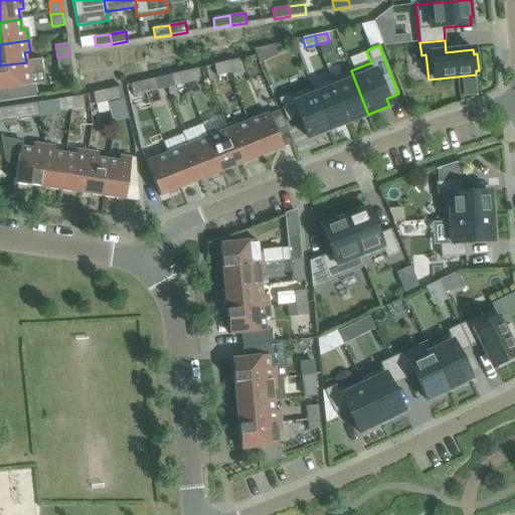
[(26,62),(0,65),(0,90),(3,90),(5,102),(37,98),(35,84),(30,86),(28,73),(33,72),(33,71),(42,70),(40,59),(26,61),(26,62)]
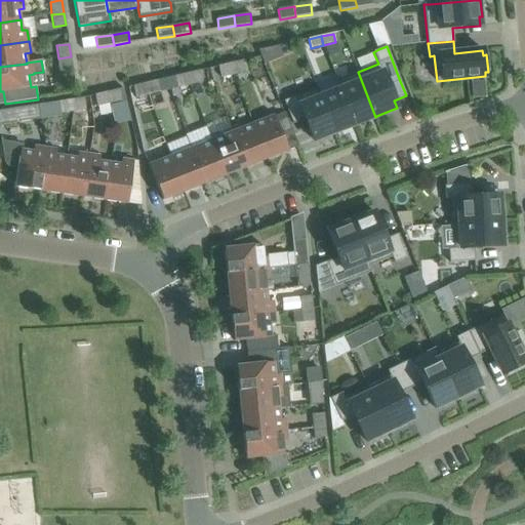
[(242,61),(230,64),(232,76),(244,73),(242,61)]
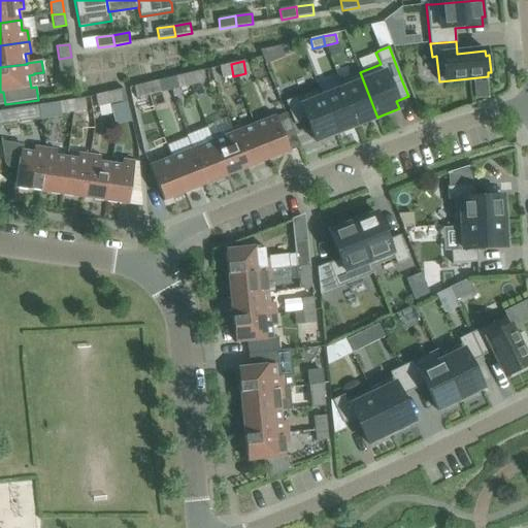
[(233,76),(231,64),(219,67),(221,79),(233,76)]
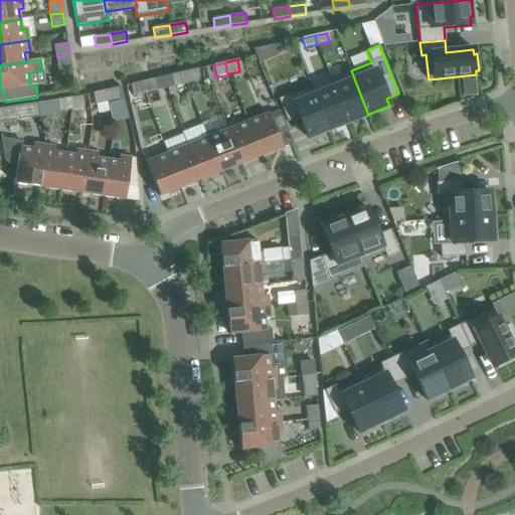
[(195,70),(183,72),(186,84),(198,82),(195,70)]
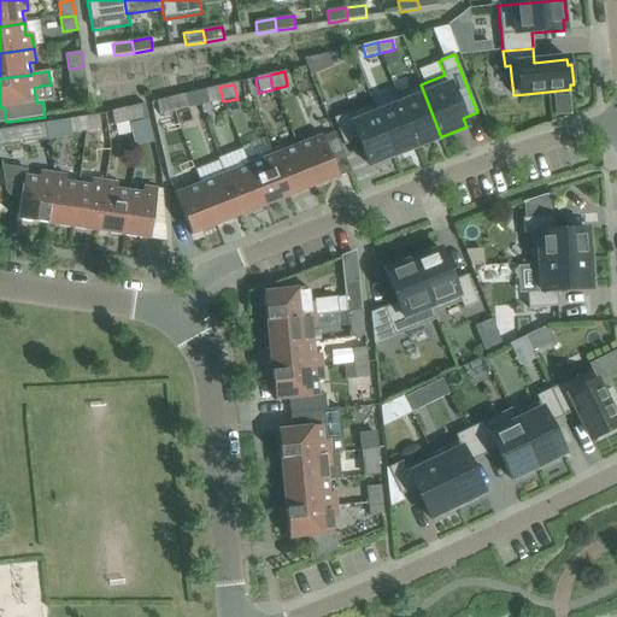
[(421,84),(395,94),(400,105),(417,146),(440,137),(441,137),(421,84)]
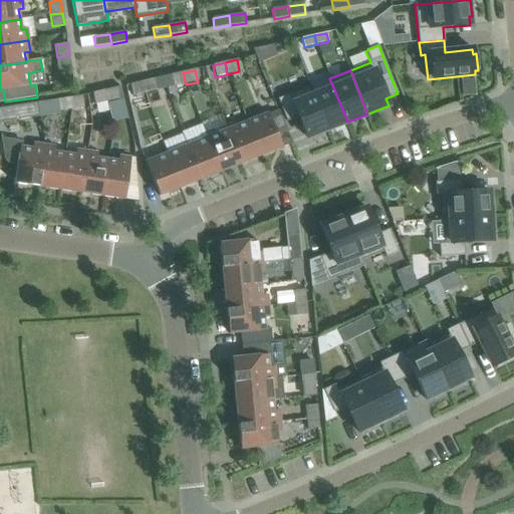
[(186,84),(183,72),(171,75),(174,87),(186,84)]
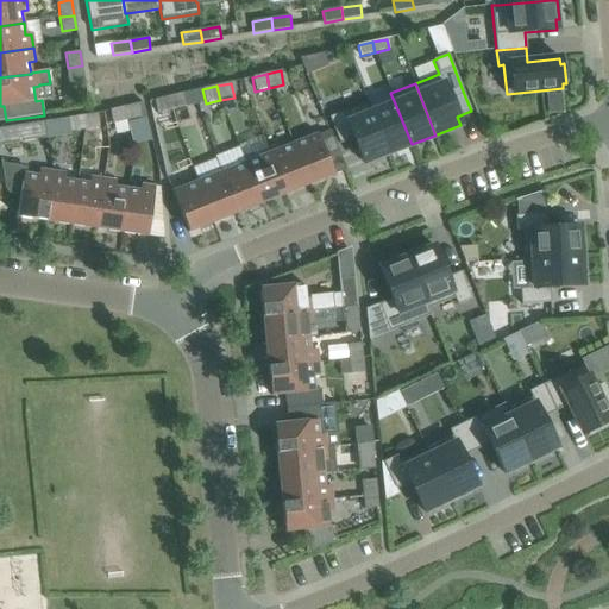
[(183,93),(168,96),(171,110),(186,107),(183,93)]
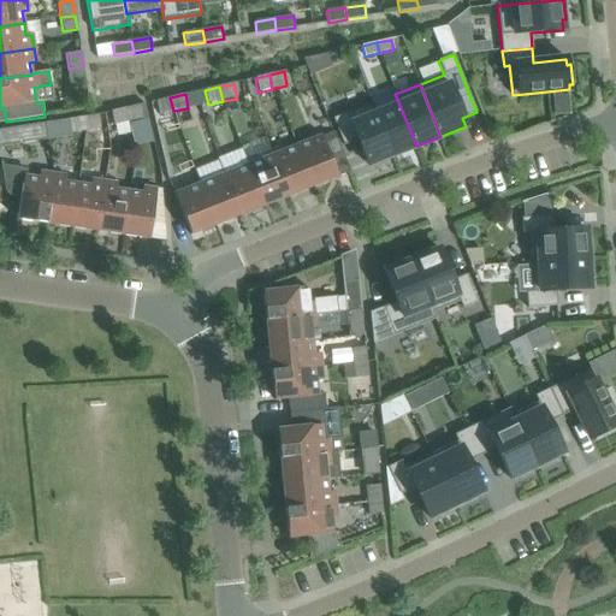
[(173,111),(170,98),(155,101),(159,114),(173,111)]
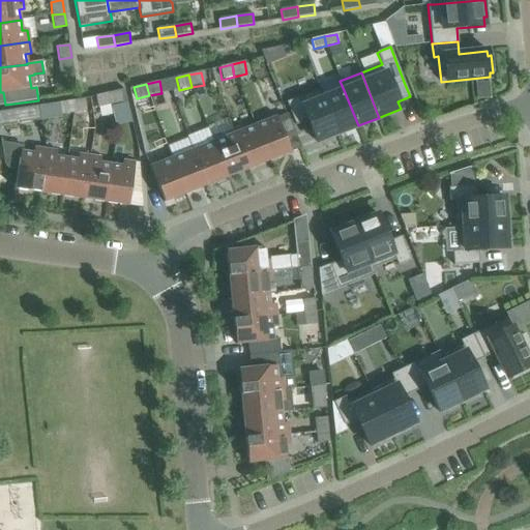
[(321,89),(287,102),(296,125),(307,121),(316,142),(336,135),(337,135),(323,98),(324,98),(321,89)]
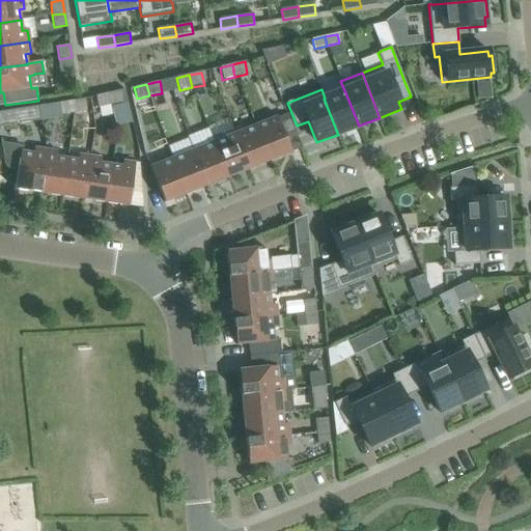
[(120,90),(108,93),(111,105),(123,103),(120,90)]
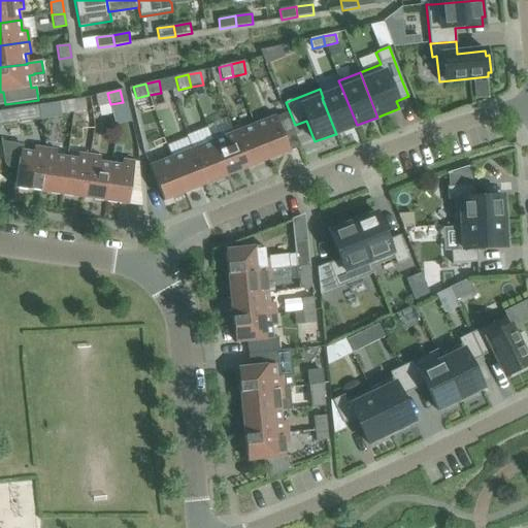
[(323,98),(322,98),(336,134),(337,133),(357,125),(342,90),(323,98)]
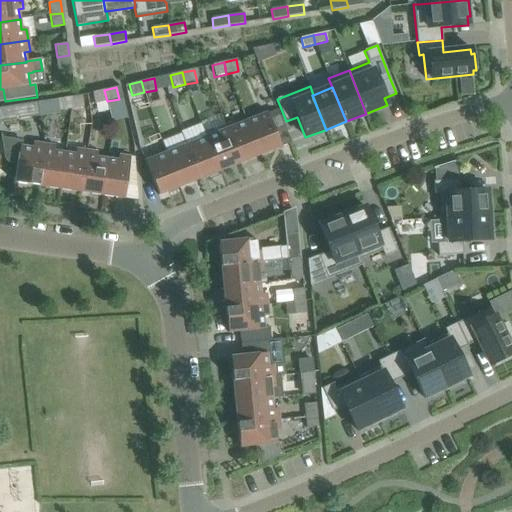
[(107,101),(104,90),(92,92),(95,104),(107,101)]
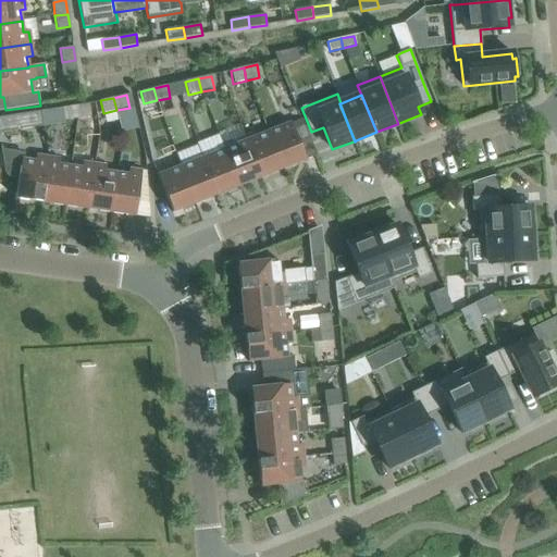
[(89,103),(75,106),(77,119),(90,116),(89,103)]
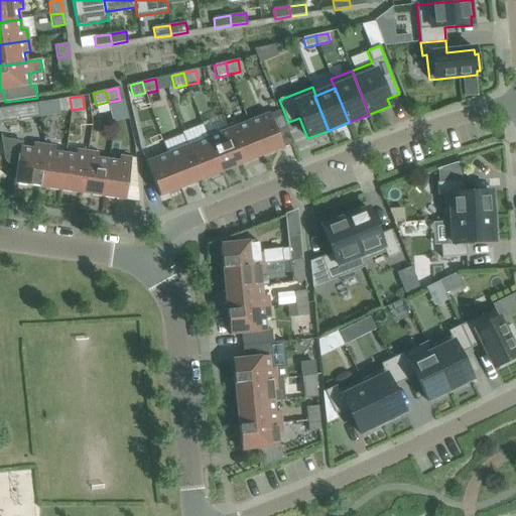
[(72,110),(70,98),(57,100),(58,112),(72,110)]
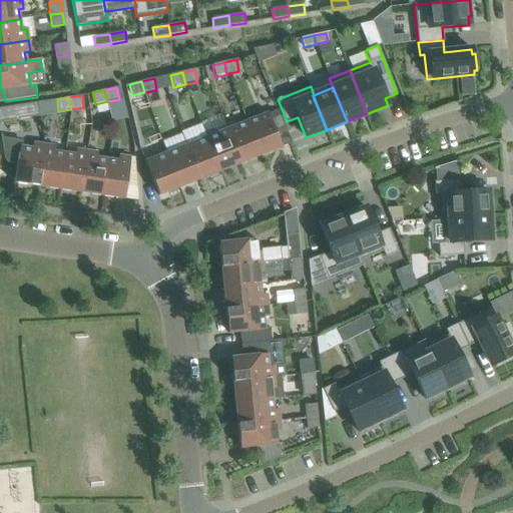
[(17,105),(19,119),(40,116),(38,102),(17,105)]
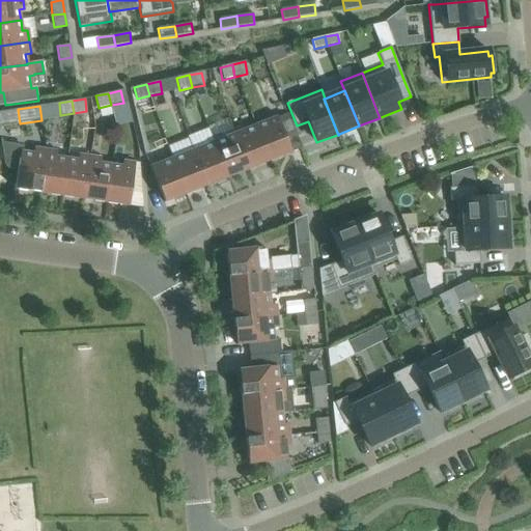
[(277,117),(256,126),(270,161),(290,152),(277,117)]
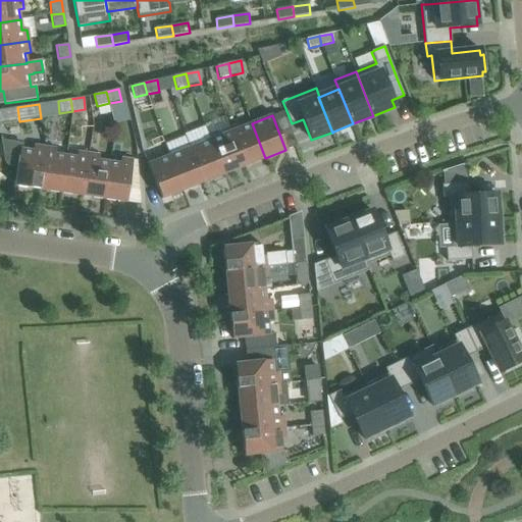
[(252,123),(230,132),(245,166),(265,158),(252,123)]
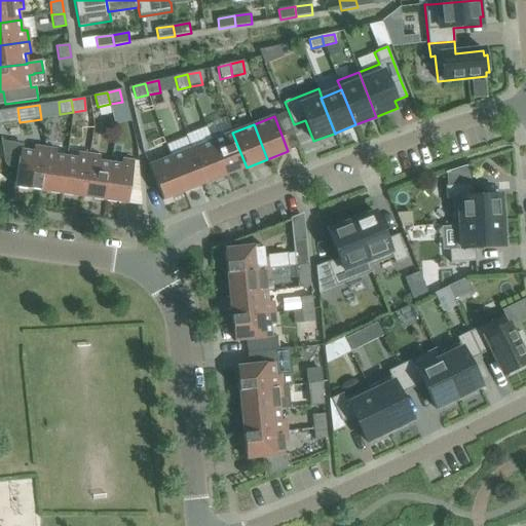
[(232,133),(212,141),(225,176),(247,167),(232,133)]
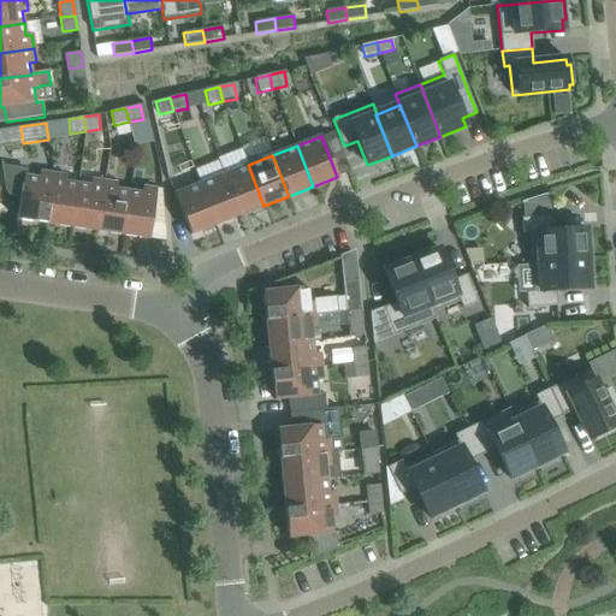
[(17,220),(46,224),(53,175),(40,172),(39,179),(25,177),(27,170),(3,166),(1,161),(0,161),(5,190),(6,193),(6,194),(7,195),(9,195),(10,196),(21,197),(17,220)]
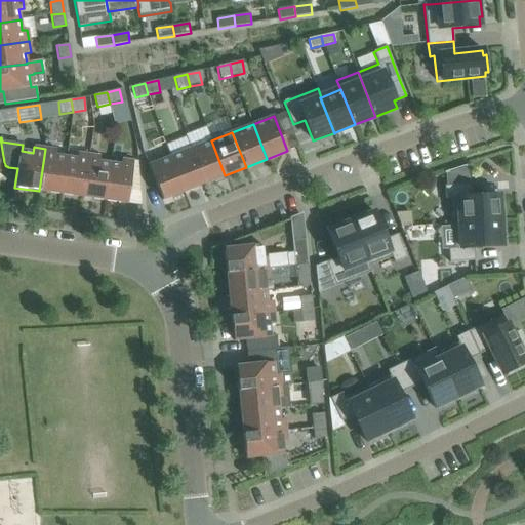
[(211,140),(190,150),(204,185),(225,175),(211,140)]
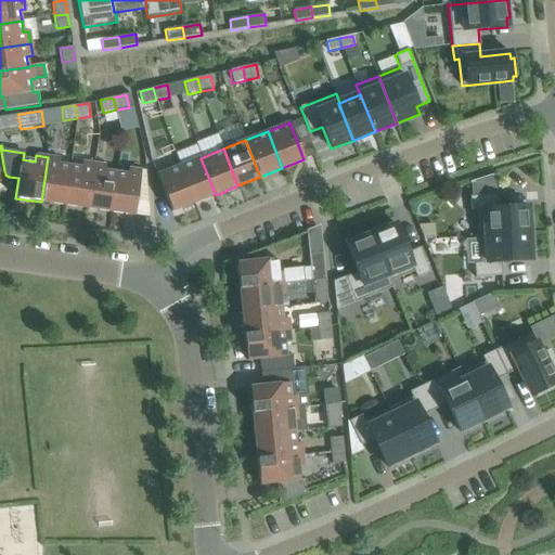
[(41,202),(64,205),(71,166),(59,165),(60,159),(48,157),(41,202)]
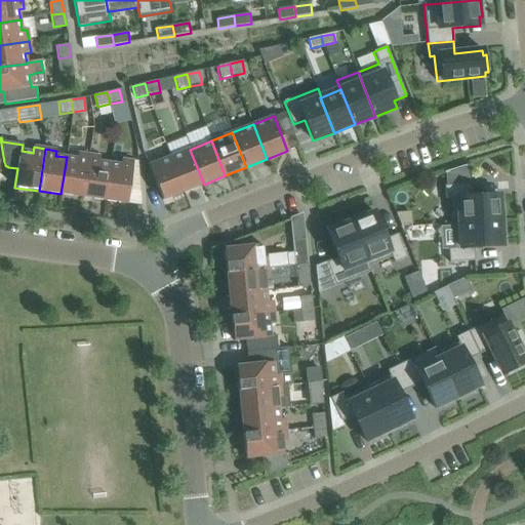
[(190,150),(169,158),(184,193),(204,185),(190,150)]
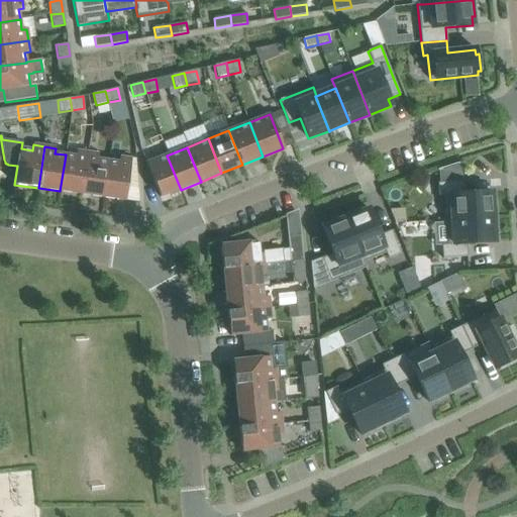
[(60,191),(82,195),(88,152),(77,151),(76,157),(66,154),(60,191)]
